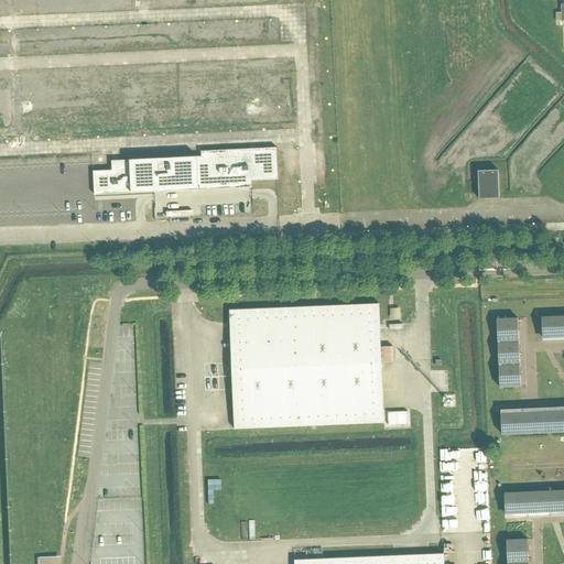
[(112,171),(94,172),(95,195),(110,194),(109,184),(127,183),(127,194),(252,188),(251,181),(278,180),(277,148),(202,152),(202,156),(112,160),(112,171)]
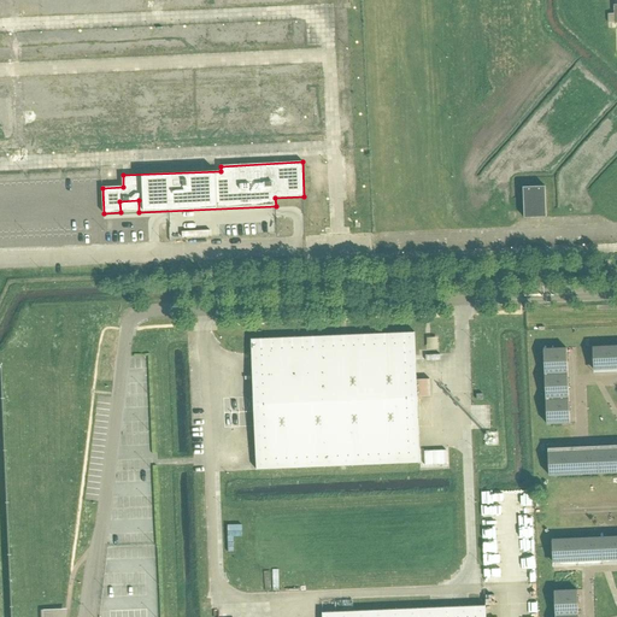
[(546,187),(523,187),(524,218),(547,218),(546,187)]
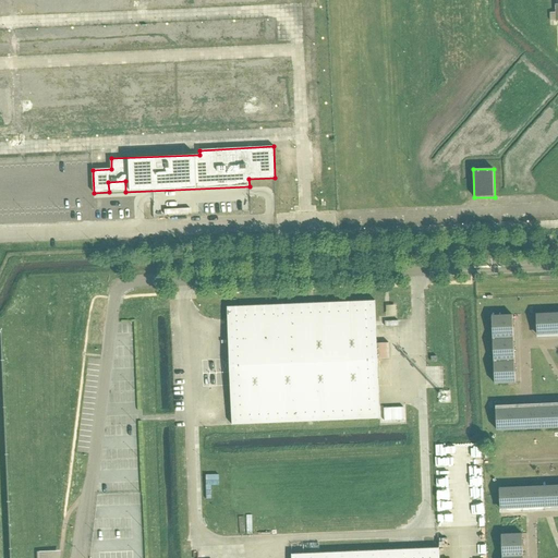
[(228,307),(232,425),(379,419),(377,360),(389,359),(389,342),(377,343),(375,301),(228,307)]
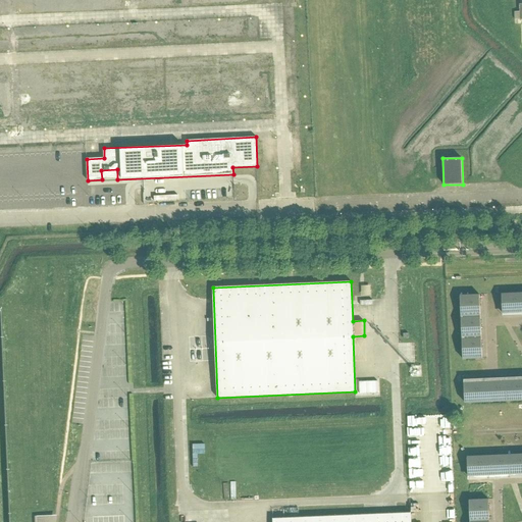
[(521,293),(502,294),(503,313),(508,313),(508,314),(515,314),(515,313),(521,312),(521,293)]
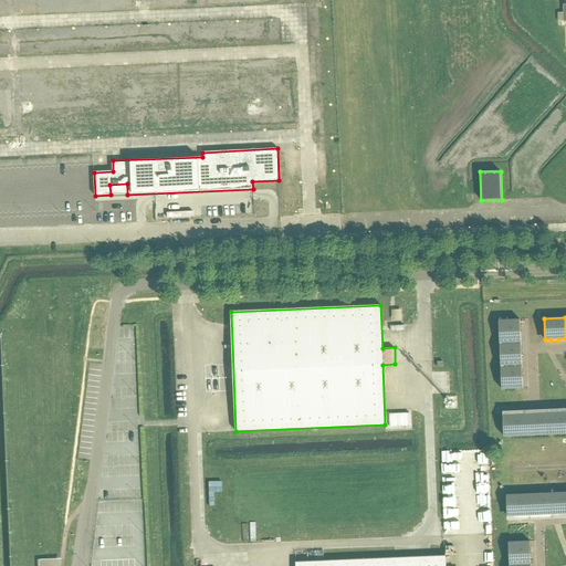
[(523,360),(523,354),(522,354),(521,338),(522,338),(522,331),(521,331),(520,320),(499,321),(502,389),(523,389),(523,384),(524,384),(524,376),(523,376),(522,360),(523,360)]
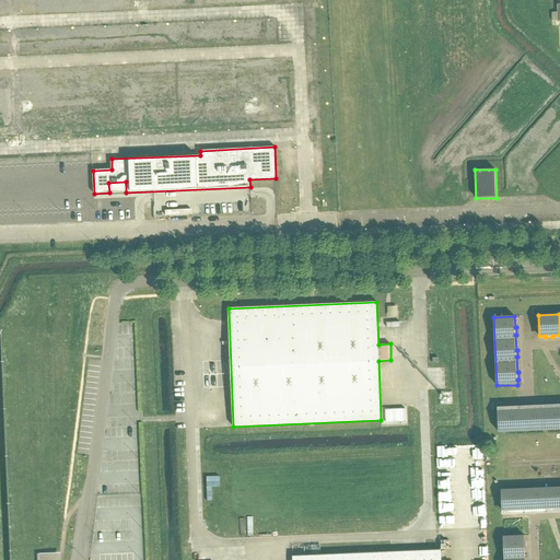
[(559,408),(556,409),(556,408),(548,408),(548,409),(534,410),(534,409),(526,409),(526,410),(511,411),(511,410),(504,410),(504,411),(499,411),(499,432),(559,429),(559,408)]
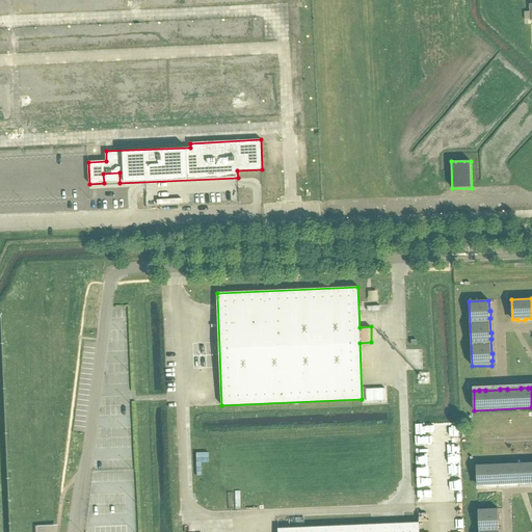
[(197,452),(198,474),(202,474),(202,462),(210,461),(209,451),(197,452)]
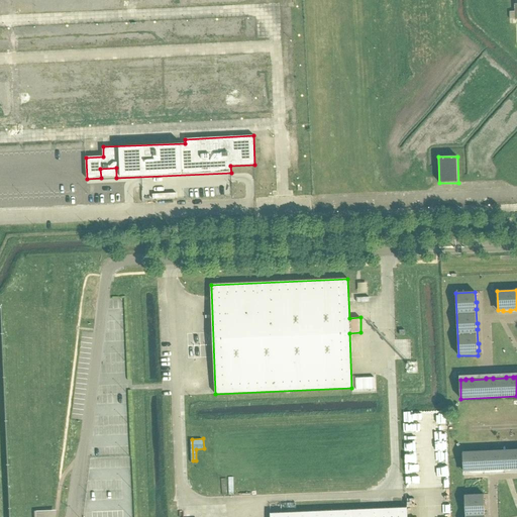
[(516,449),(462,452),(463,472),(469,472),(469,473),(476,473),(476,472),(489,471),(489,472),(496,472),(496,471),(510,470),(510,471),(516,471),(516,470),(516,449)]
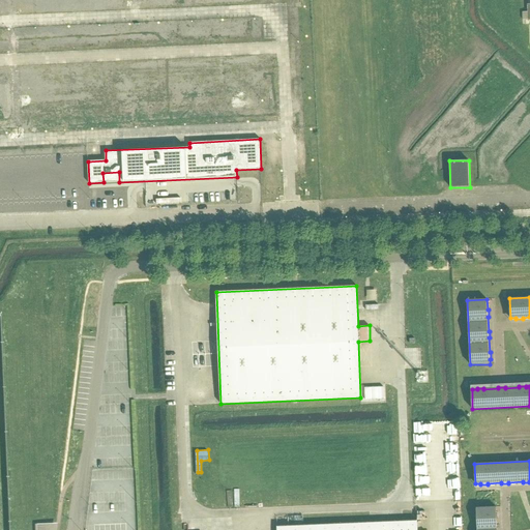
[(497,529),(497,520),(498,520),(498,512),(497,512),(497,507),(477,508),(477,529),(497,529)]
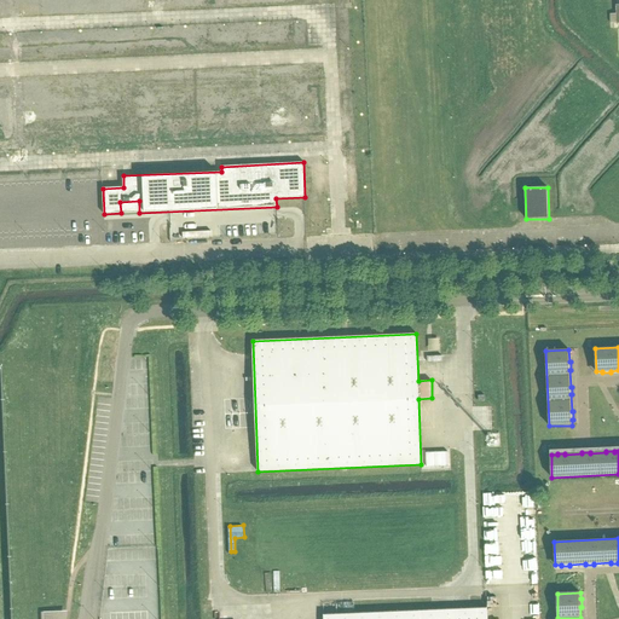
[(487,618),(487,608),(324,614),(323,618),(487,618)]
